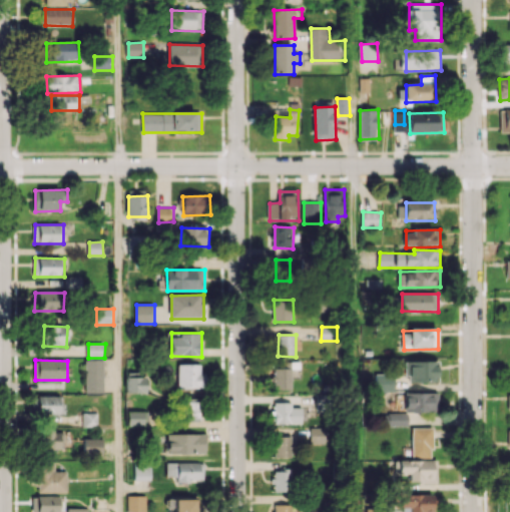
[(86,393),(105,394),(105,361),(87,360),(86,393)]
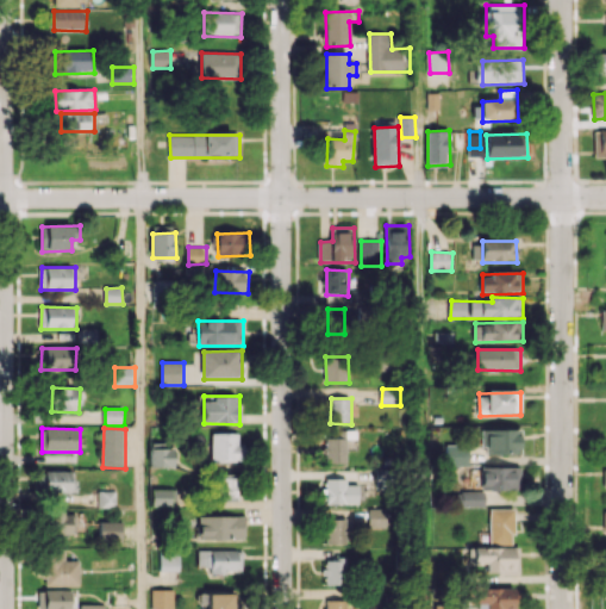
[(522,429),(485,430),(485,455),(522,455),(522,429)]
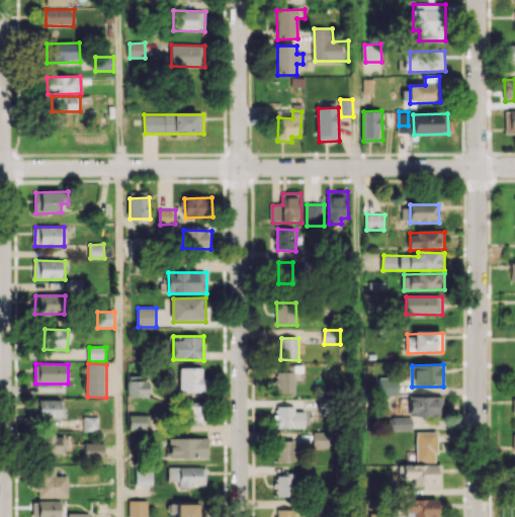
[(295,394),(295,373),(303,373),(303,366),(278,365),(278,394),(295,394)]
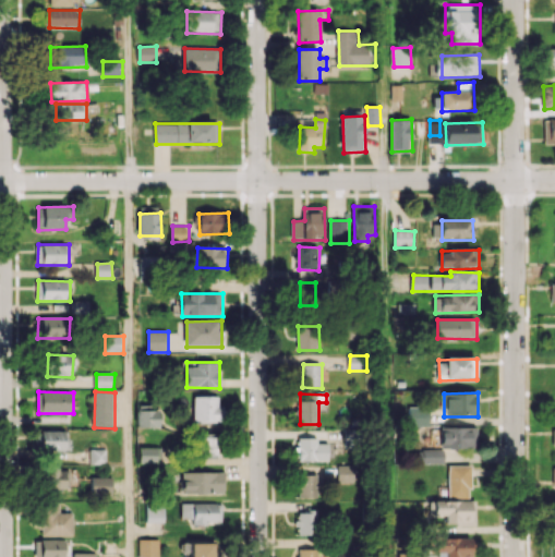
[(195,423),(225,423),(225,406),(219,407),(219,397),(194,397),(195,423)]
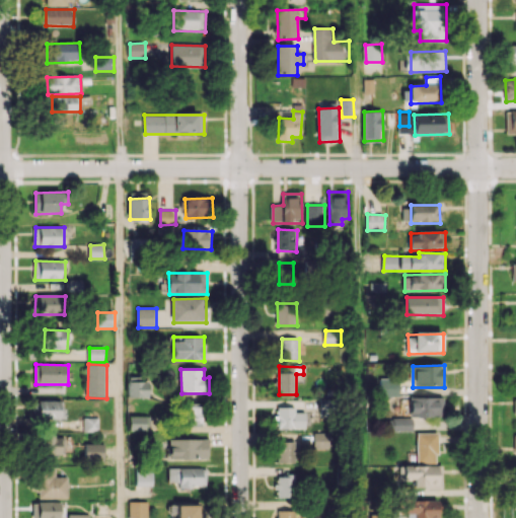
[(149,382),(130,381),(129,397),(149,398),(149,382)]
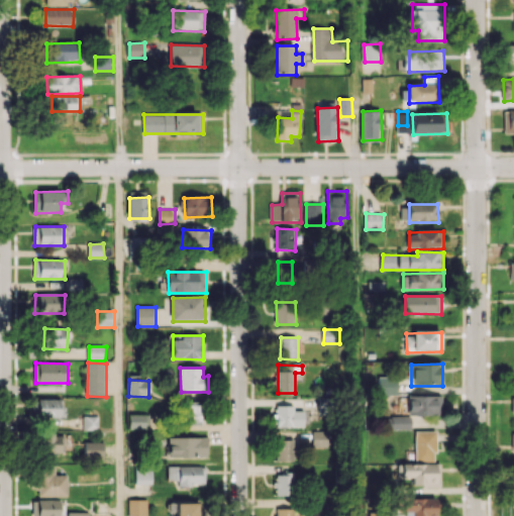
[(443,416),(443,396),(410,396),(409,415),(443,416)]
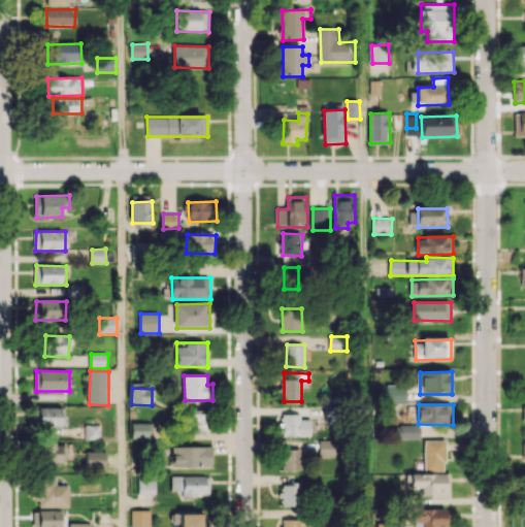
[(39,426),(67,427),(67,408),(40,407),(39,426)]
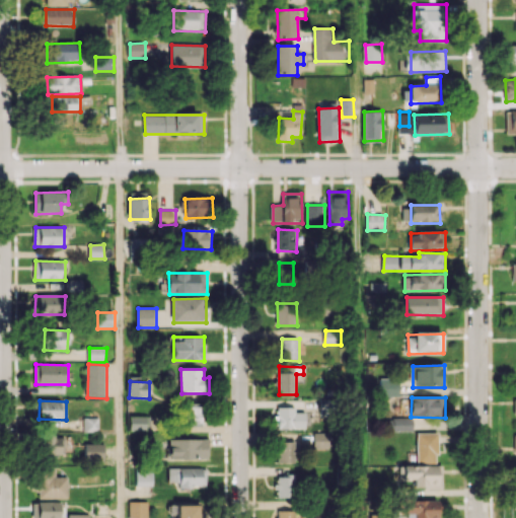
[(203,405),(187,407),(188,427),(204,427),(203,405)]
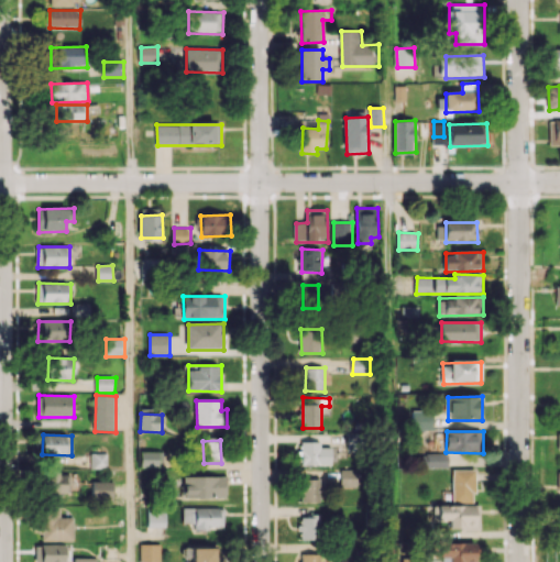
[(304,466),(335,465),(333,448),(322,448),(322,442),(303,443),(304,466)]
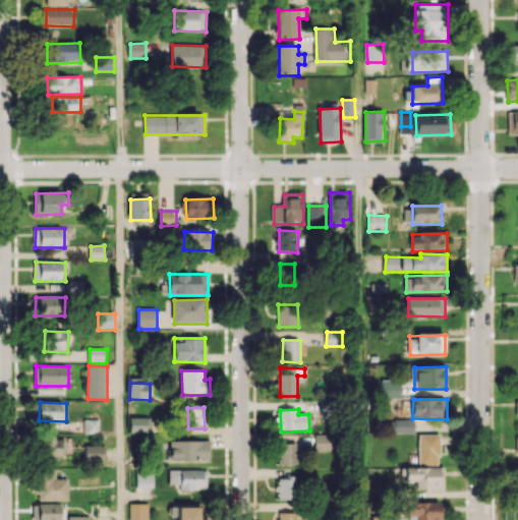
[(130,434),(152,434),(153,418),(130,418),(130,434)]
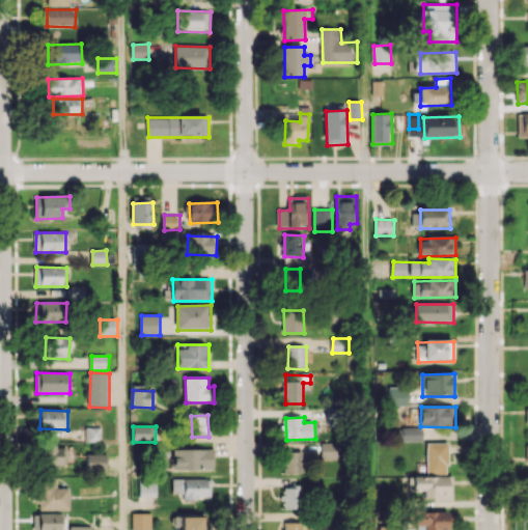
[(103,427),(87,428),(87,442),(103,442),(103,427)]
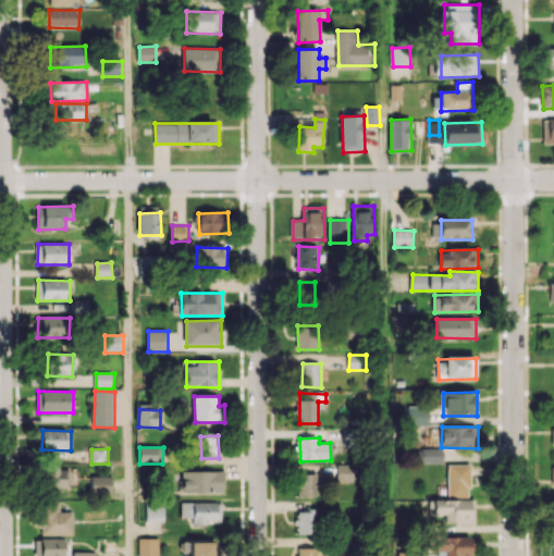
[(420,464),(444,464),(444,449),(419,449),(420,464)]
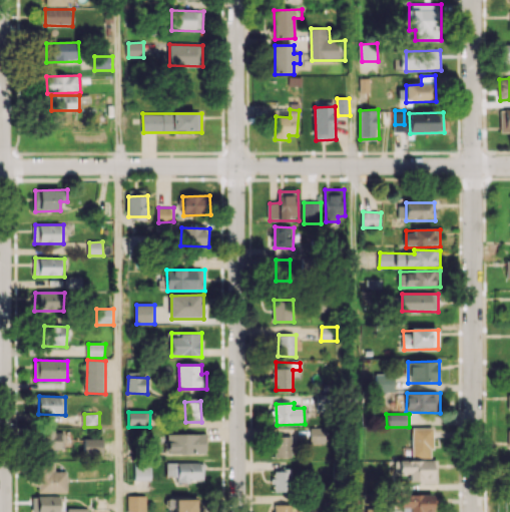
[(312,444),(328,444),(328,429),(313,428),(312,444)]
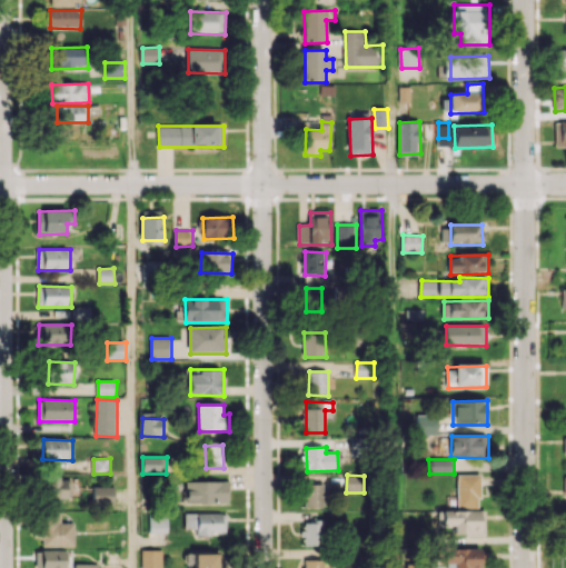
[(480,476),(458,476),(458,508),(480,508),(480,476)]
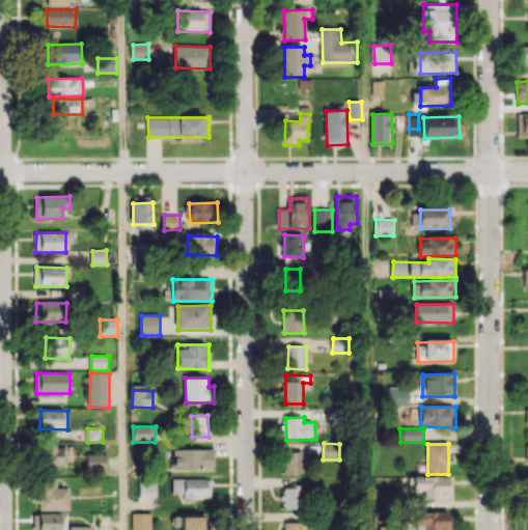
[(67,467),(67,447),(43,447),(42,467),(67,467)]
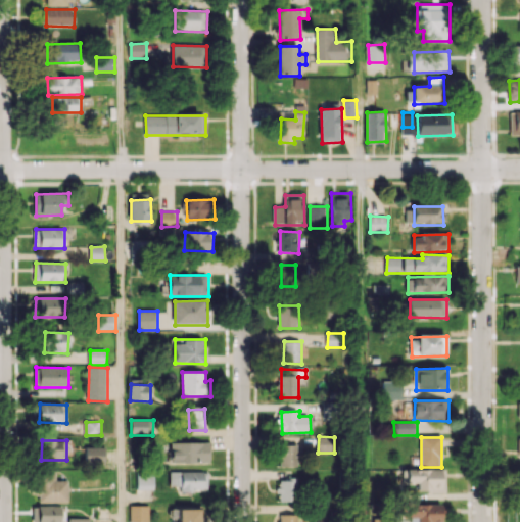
[(211,442),(172,443),(173,464),(211,463),(211,442)]
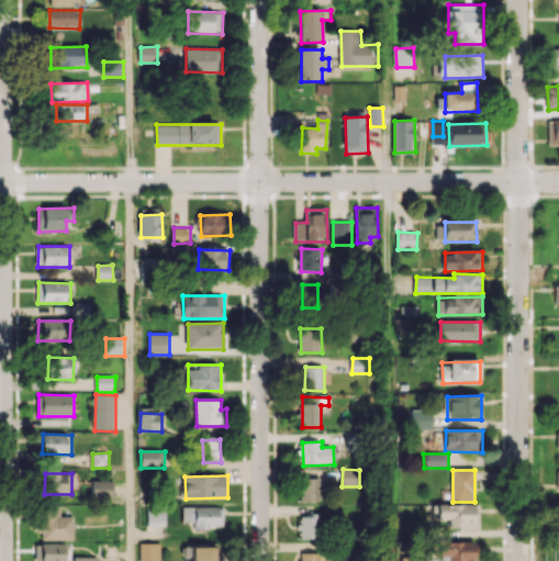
[(302,502),(321,502),(322,479),(302,479),(302,502)]
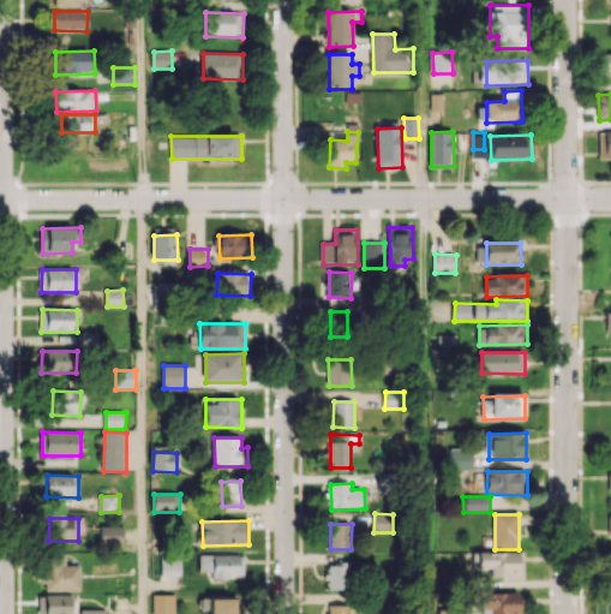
[(102,547),(125,547),(126,528),(103,526),(102,547)]
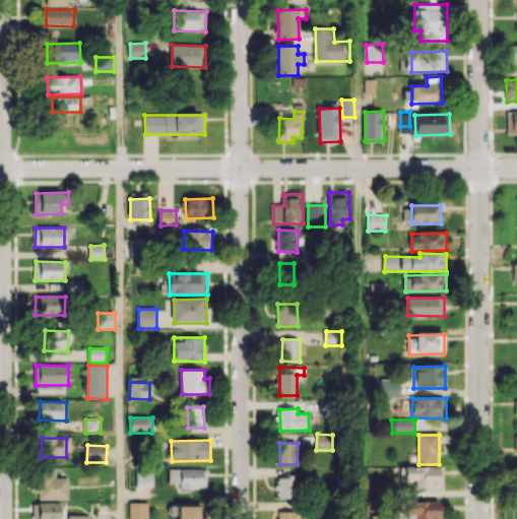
[(444,490),(444,466),(401,467),(402,480),(416,480),(416,490),(444,490)]
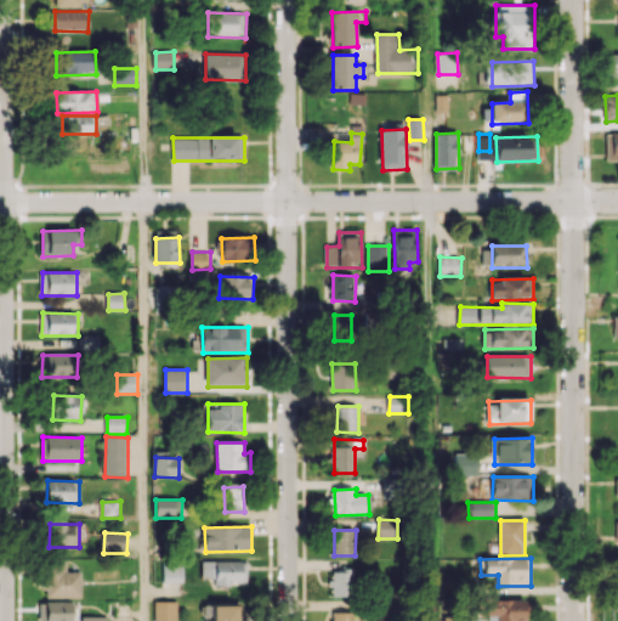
[(83,571),(68,572),(68,562),(46,563),(46,598),(83,598),(83,571)]
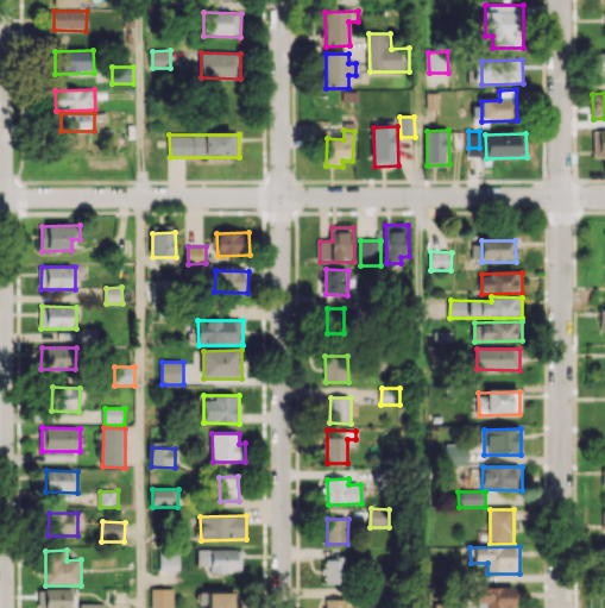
[(200,566),(213,566),(213,574),(245,574),(244,550),(200,550),(200,566)]
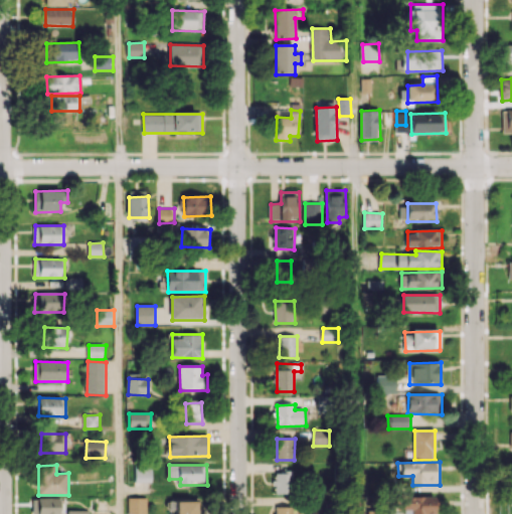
[(136,482),(153,482),(153,467),(136,467),(136,482)]
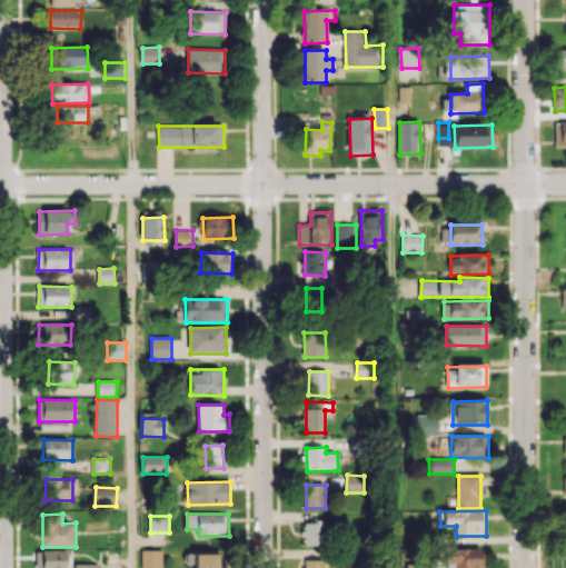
[(306,524),(305,546),(324,547),(324,524),(306,524)]
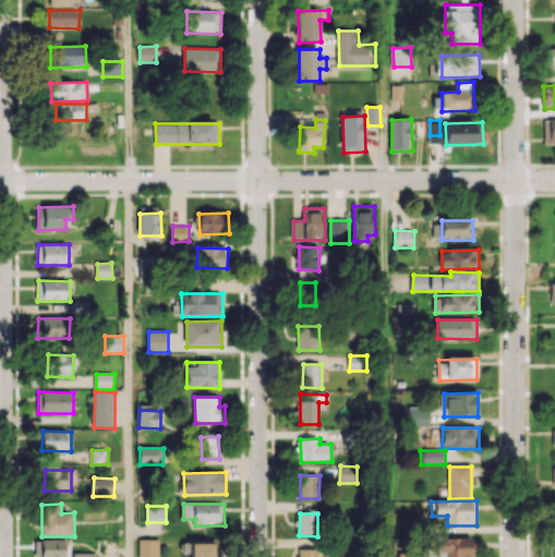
[(471,556),(472,539),(437,539),(437,553),(447,553),(447,556),(471,556)]
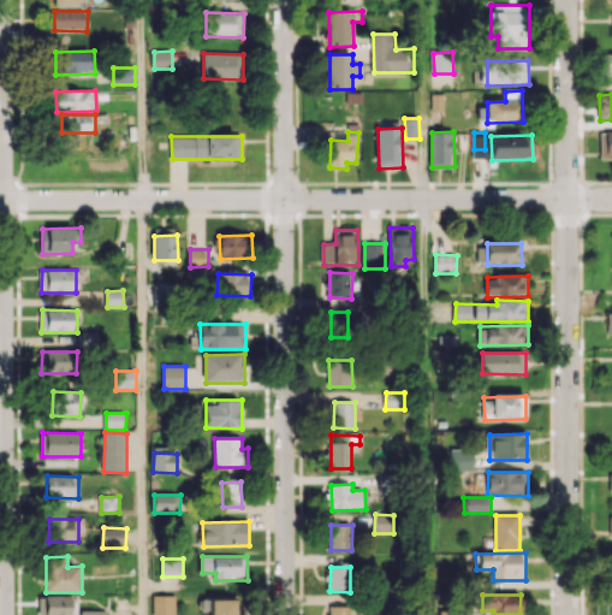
[(177,614),(178,596),(155,596),(154,614),(177,614)]
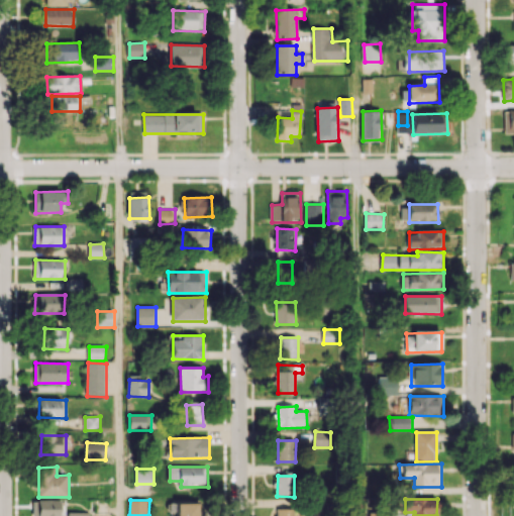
[(60,515),(61,501),(33,501),(33,515),(60,515)]
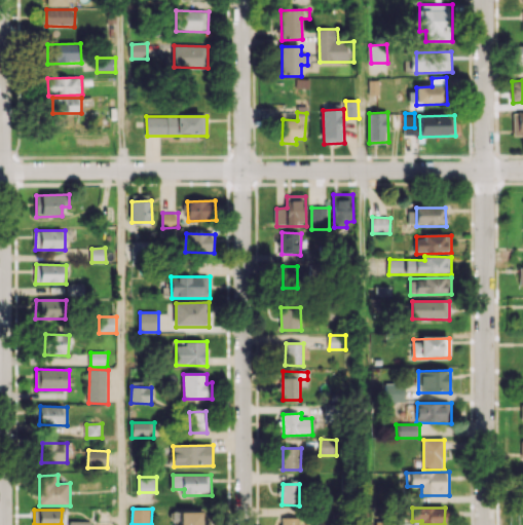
[(206,524),(206,513),(181,512),(181,524),(206,524)]
